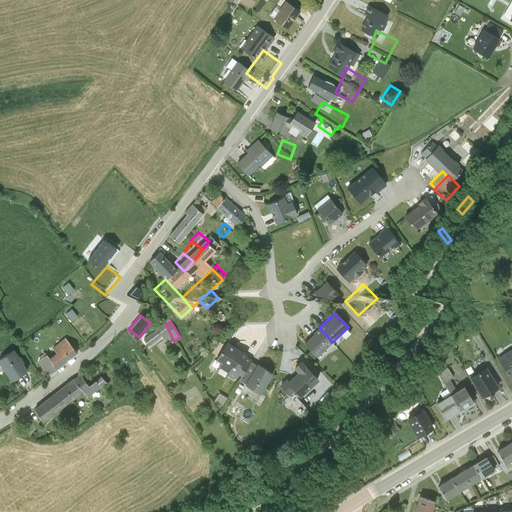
[(165,324),(163,322),(143,338),(149,346),(161,335),(165,342),(172,338),(165,324)]
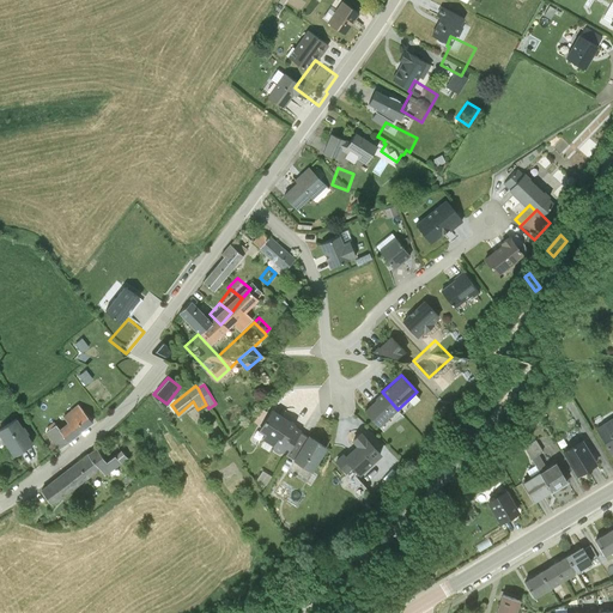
[(380,426),(398,410),(382,392),(363,410),(380,426)]
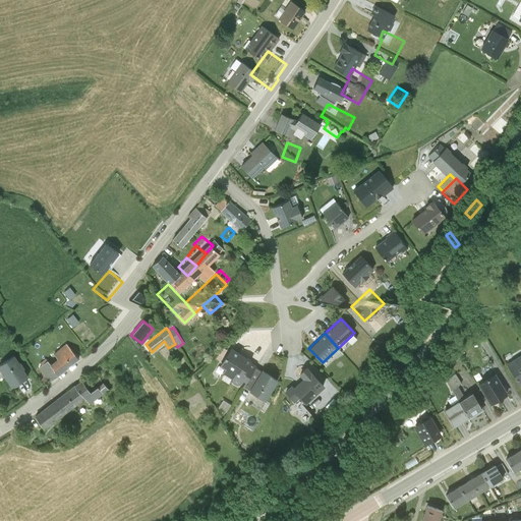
[(78,357),(66,342),(53,352),(57,357),(50,362),(59,374),(78,357)]
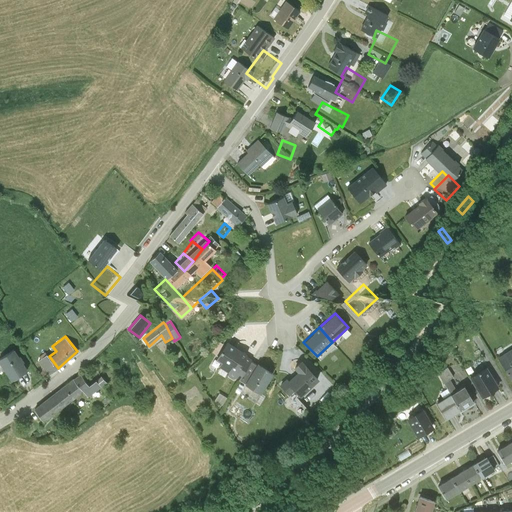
[(226,341),(216,360),(220,363),(218,367),(236,378),(239,374),(242,376),(251,359),(245,356),(247,354),(226,341)]
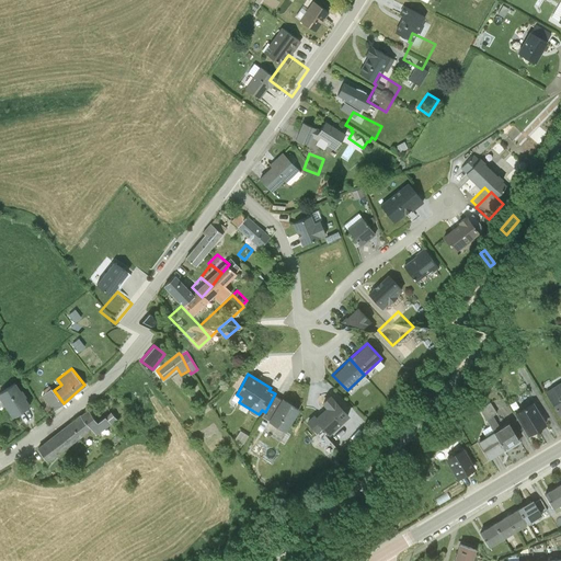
[(31,403),(15,381),(0,391),(0,397),(12,416),(31,403)]
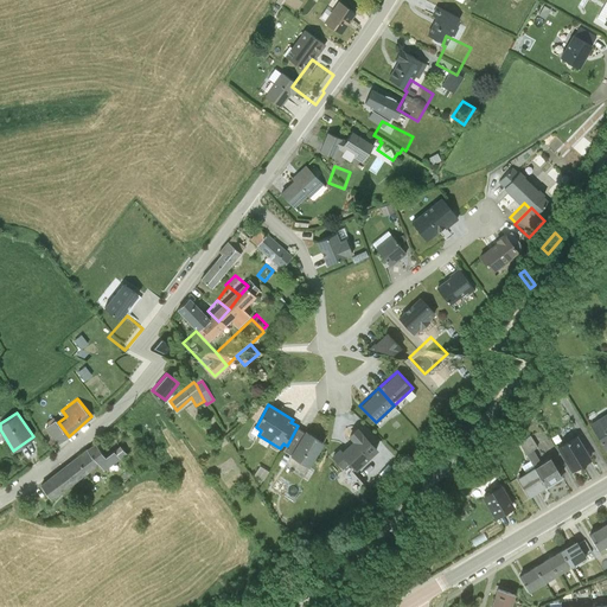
[(606,449),(606,414),(589,425),(606,451),(606,449)]
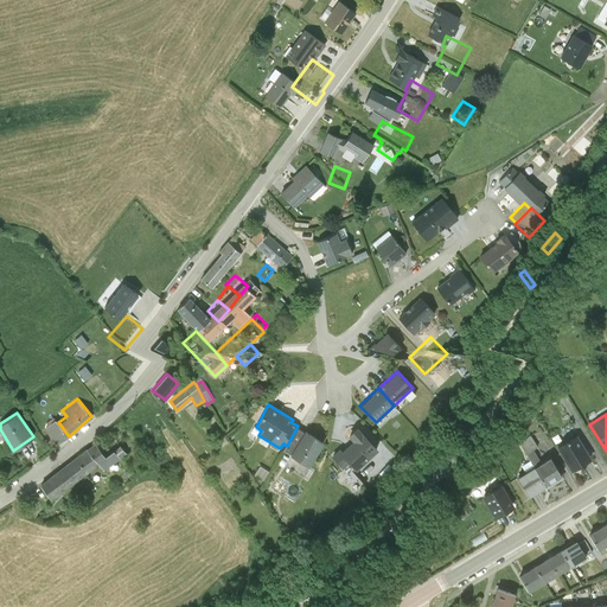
[(69,436),(55,419),(44,427),(58,445),(69,436)]
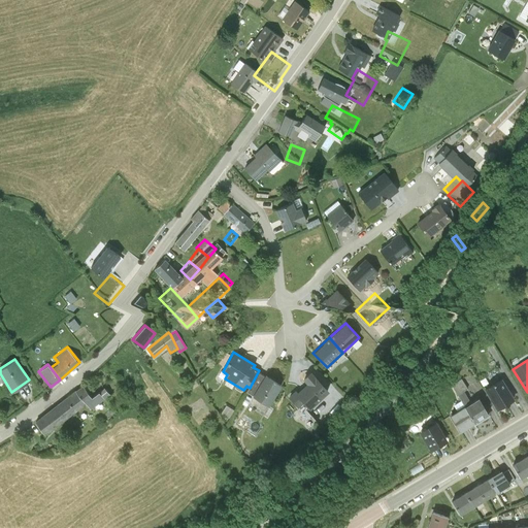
[(295,390),(288,397),(298,407),(303,402),(309,409),(329,391),(310,372),(302,380),(306,384),(297,392),(295,390)]
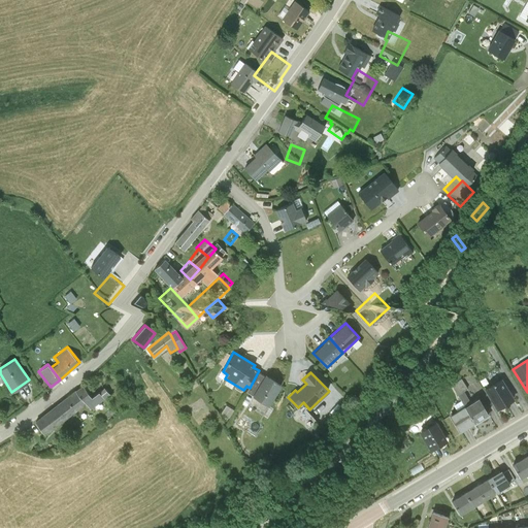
[(266,374),(253,396),(269,405),(282,386),(266,374)]
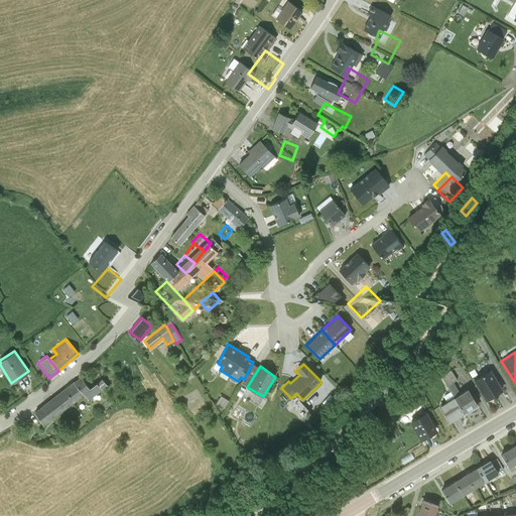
[(456,381),(459,379),(453,369),(443,375),(453,392),(460,389),(456,381)]
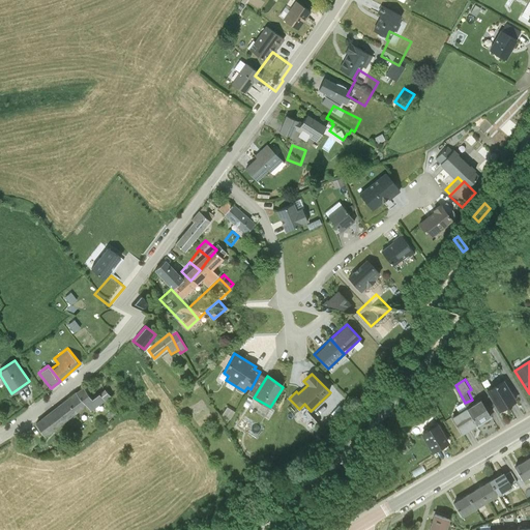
[(516,401),(503,381),(486,391),(498,411),(516,401)]
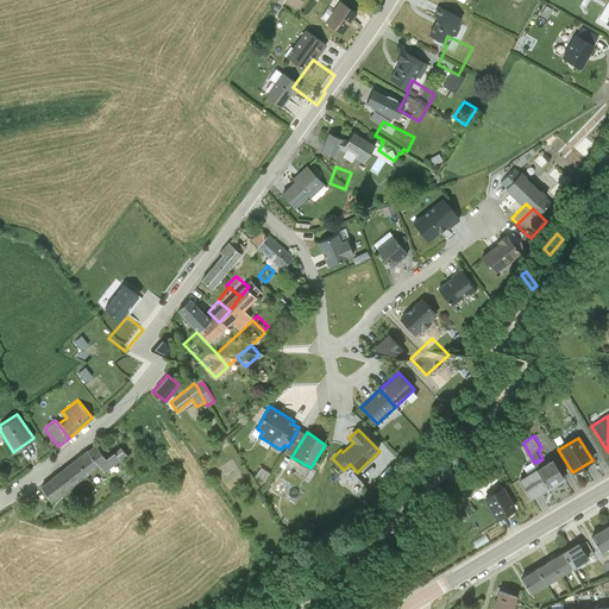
[(106,459),(95,444),(41,485),(52,501),(100,465),(105,472),(126,456),(120,447),(106,459)]
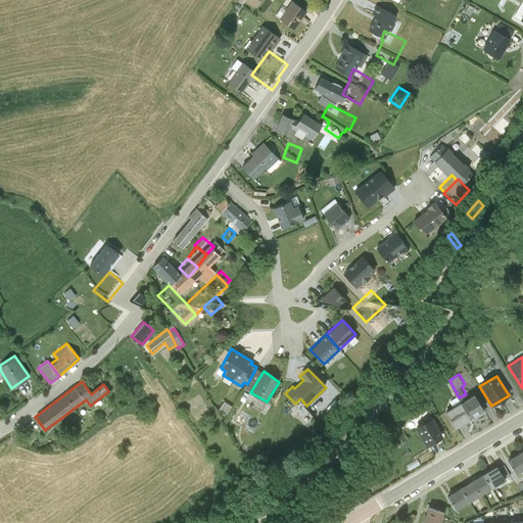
[(473,393),(460,403),(470,420),(484,412),(473,393)]
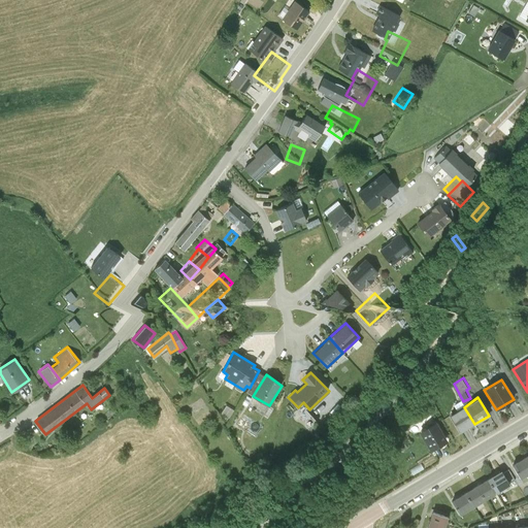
[(224,413),(231,417),(235,409),(228,405),(224,413)]
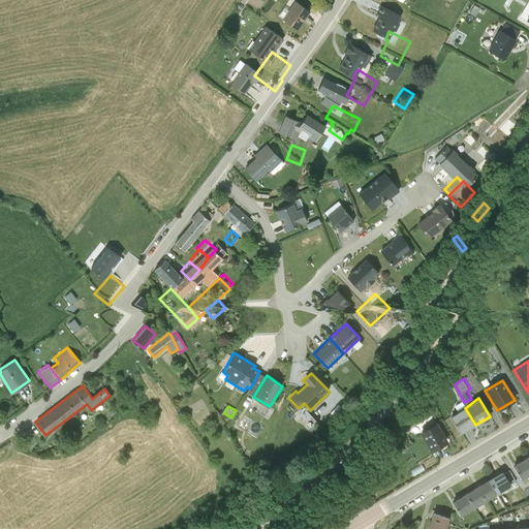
[(475,425),(465,408),(452,416),(461,433),(475,425)]
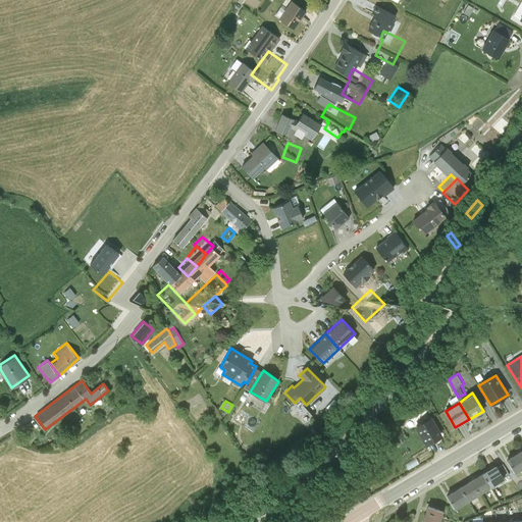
[(442,437),(430,417),(414,427),(425,447),(442,437)]
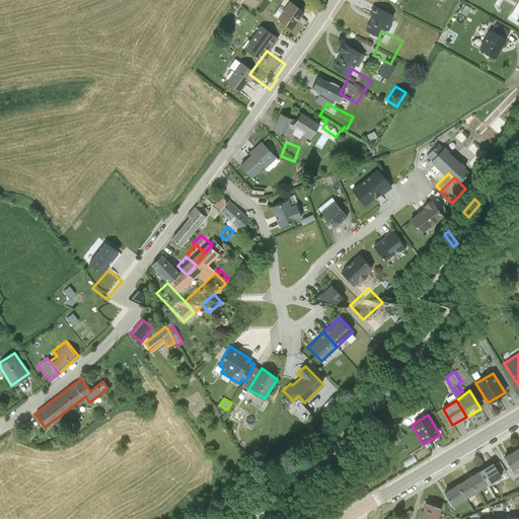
[(518,451),(517,448),(503,455),(511,470),(518,464),(518,451)]
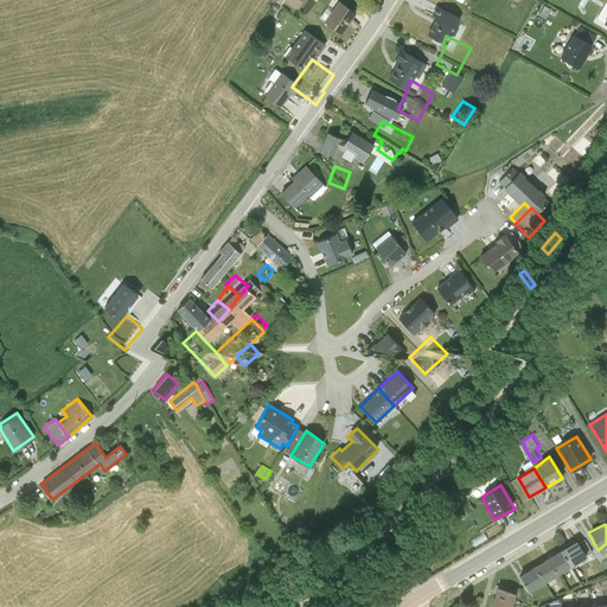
[(588,554),(594,551),(587,540),(581,542),(588,554)]
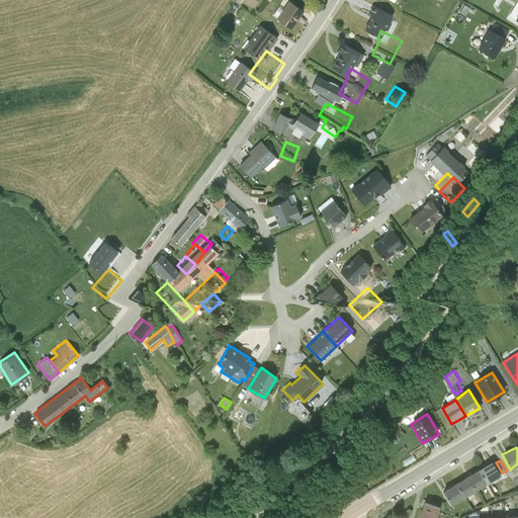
[(479,469),(487,484),(500,476),(492,462),(479,469)]
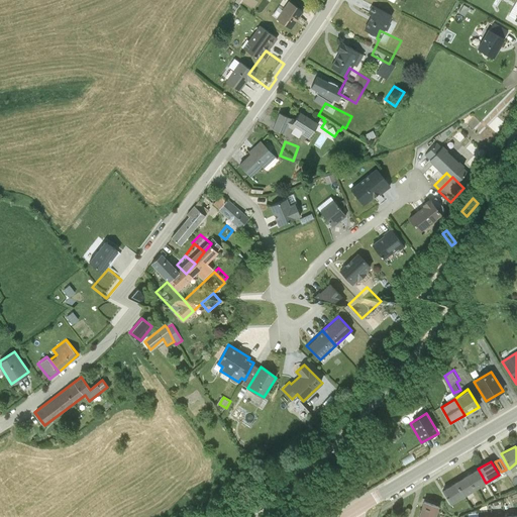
[(467,476),(475,489),(486,483),(478,469),(467,476)]
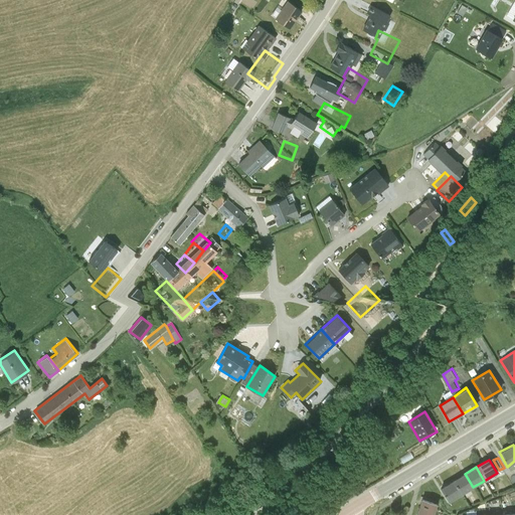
[(455,480),(462,493),(473,487),(465,474),(455,480)]
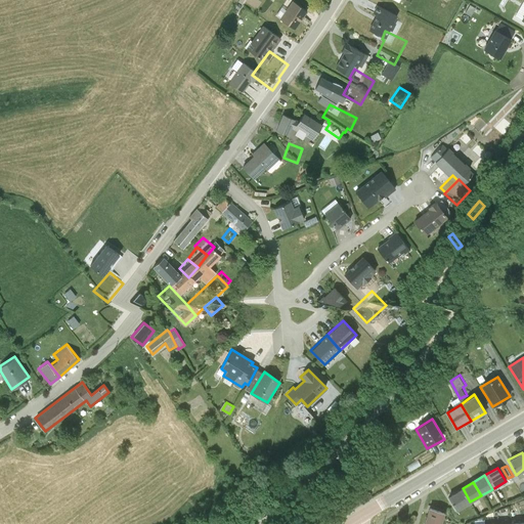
[(463,488),(447,496),(455,511),(470,501),(463,488)]
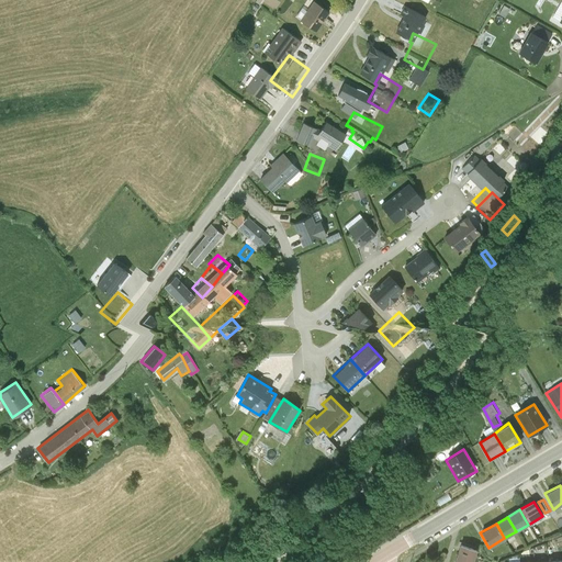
[(472,561),(476,550),(460,546),(454,561),(453,561),(472,561)]
